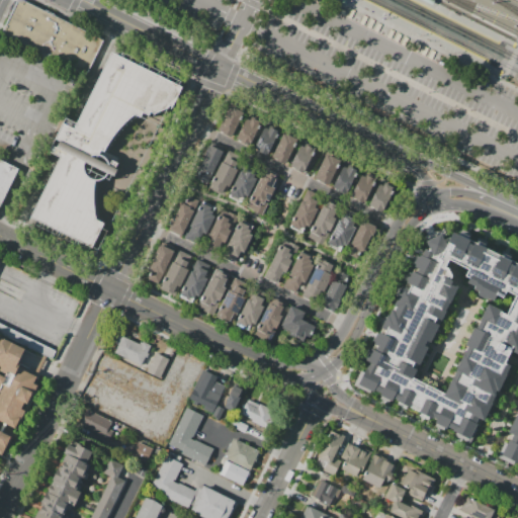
[(17,0),(0,33),(82,75),(100,38),(24,0),(17,0)]
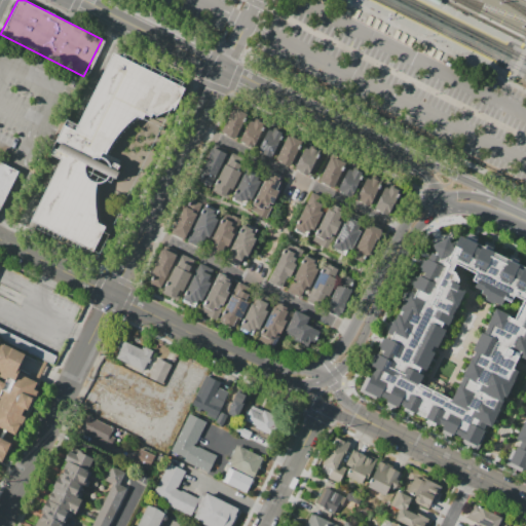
[(27,222),(94,254),(105,226),(97,223),(95,213),(95,185),(100,185),(103,184),(105,182),(109,184),(119,165),(121,160),(109,155),(105,153),(118,130),(136,115),(142,118),(144,113),(150,116),(152,113),(157,115),(174,108),(185,88),(113,52),(76,126),(65,120),(47,155),(57,159),(27,222)]
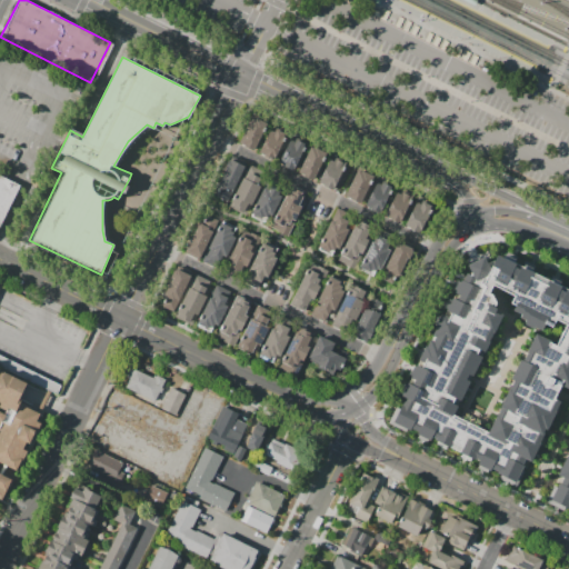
[(251,117),(256,119),(256,118),(266,122),(252,150),(237,142),(248,121),(249,121),(251,117)]
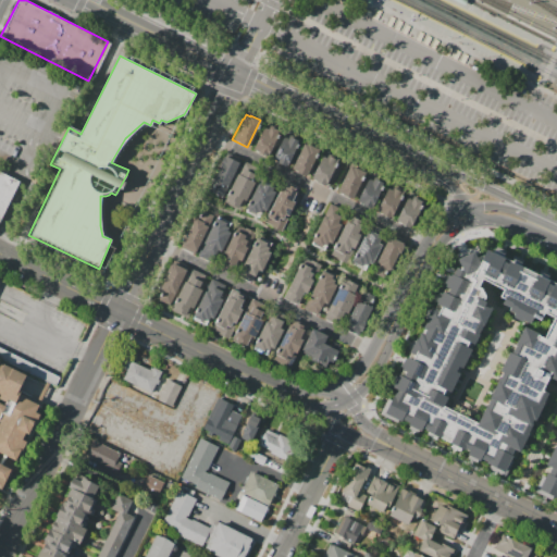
[(264,126),(270,130),(271,126),(275,128),(275,127),(283,131),(279,140),(276,139),(268,158),(252,151),(264,126)]
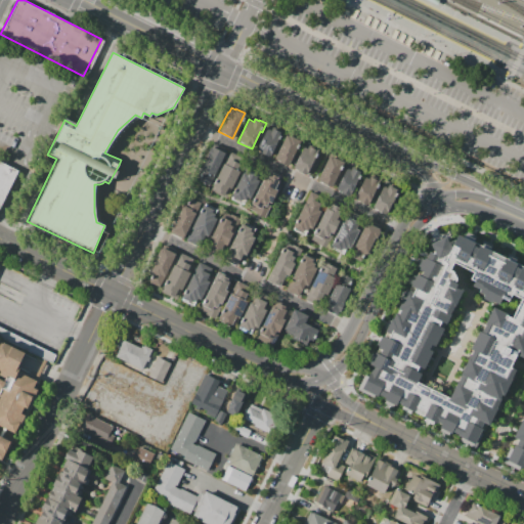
[(267,128),(272,131),(273,128),(281,132),(269,158),(256,150),(267,128)]
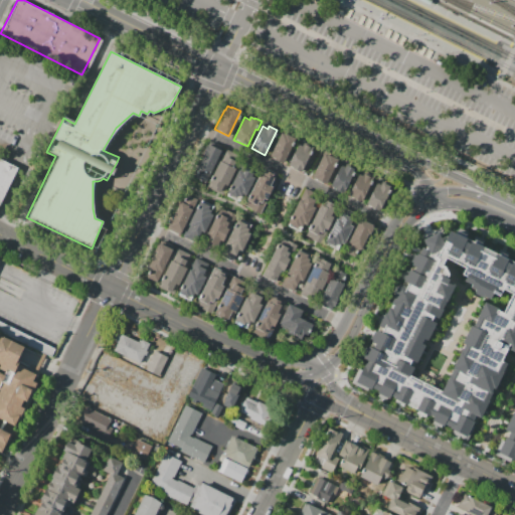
[(282,133),(285,135),(286,133),(296,138),(284,164),(270,157),(282,133)]
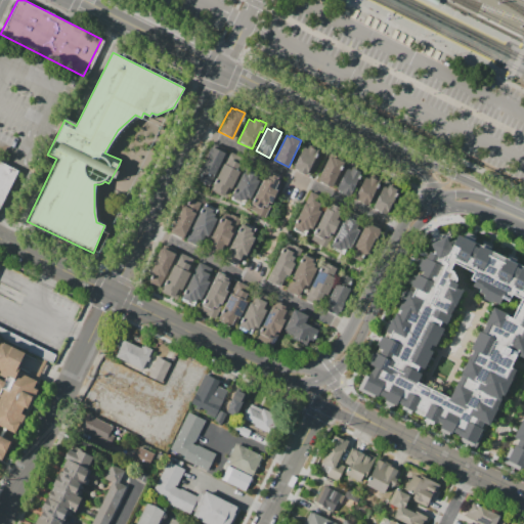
[(309,142),(320,147),(307,176),(293,169),(303,146),(307,148),(309,142)]
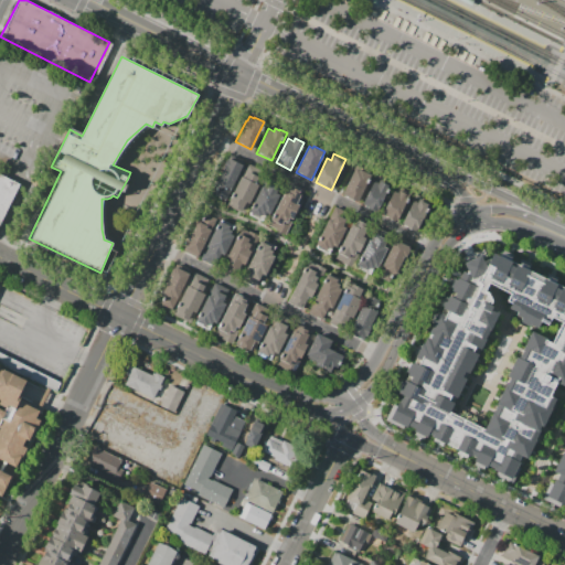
[(244,166),(226,201),(211,194),(224,167),(223,167),(227,158),(244,166)]
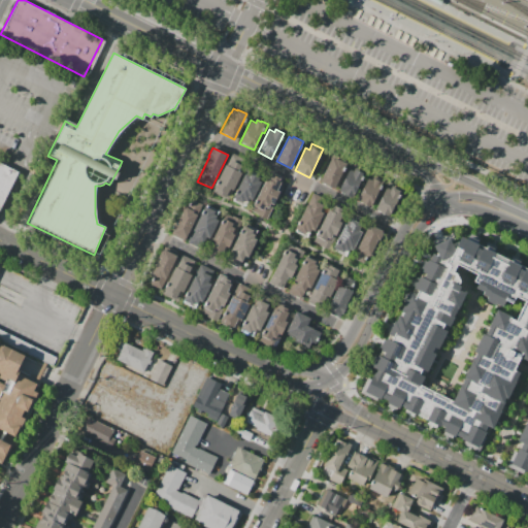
[(331,157),(335,159),(336,158),(349,163),(336,189),(320,182),(331,157)]
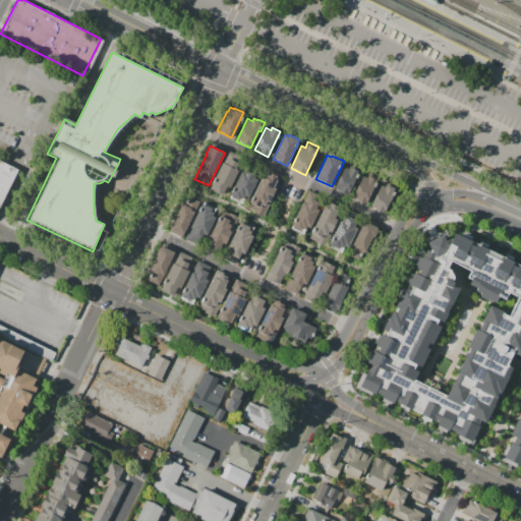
[(239,170),(226,196),(210,188),(222,162),(226,164),(229,159),(239,164),(236,169),(239,170)]
